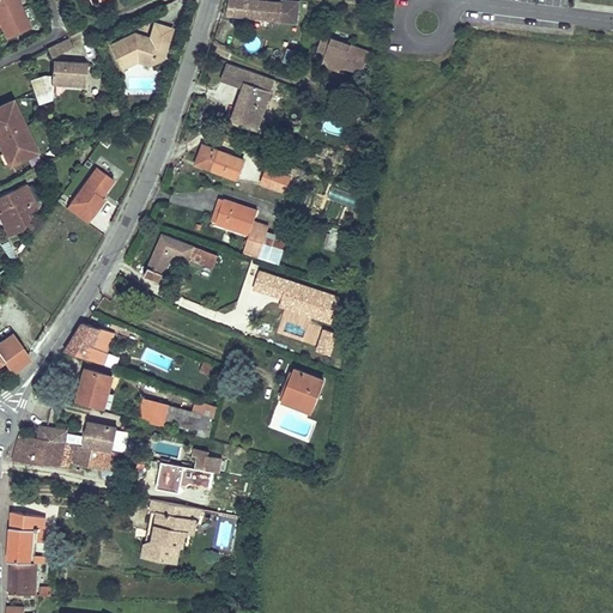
[(0,0),(0,26),(4,36),(31,24),(20,0),(0,0)]
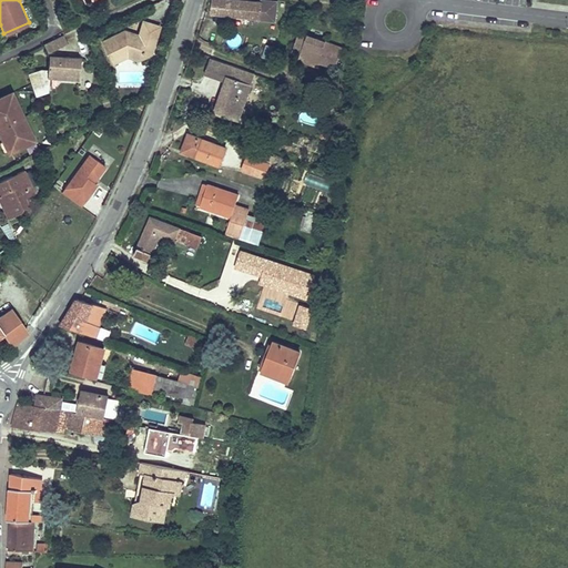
[(214,0),(212,13),(267,19),(269,22),(281,23),(277,2),(262,0),(261,0),(261,2),(236,0),(214,0)]
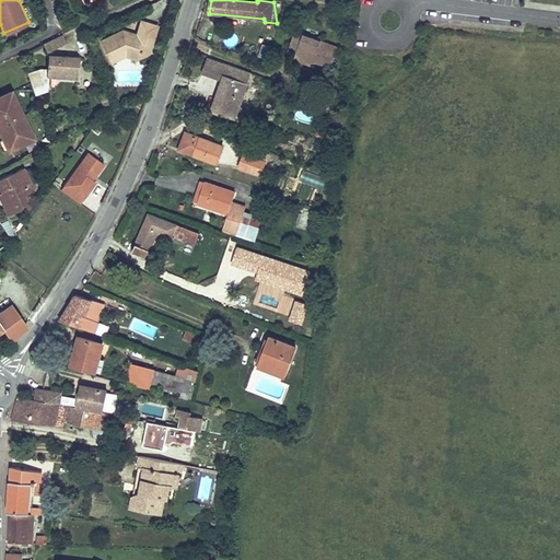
[(160,25),(143,20),(139,35),(155,39),(160,25)]
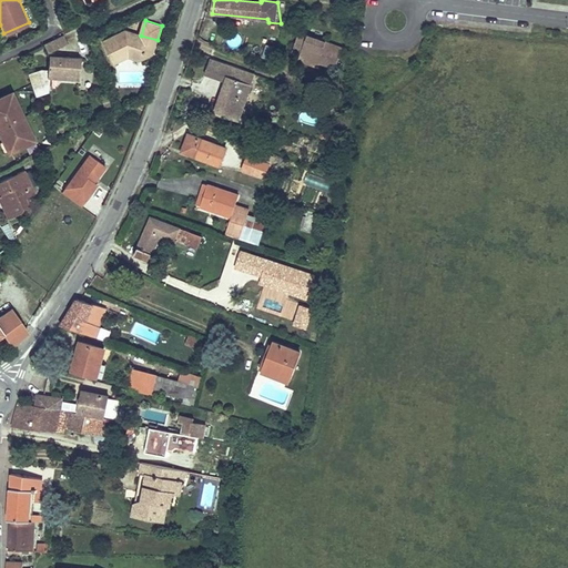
[(124,30),(104,41),(112,61),(123,56),(129,58),(138,60),(153,53),(158,40),(141,36),(139,41),(130,38),(130,33),(129,31),(127,30),(124,30)]
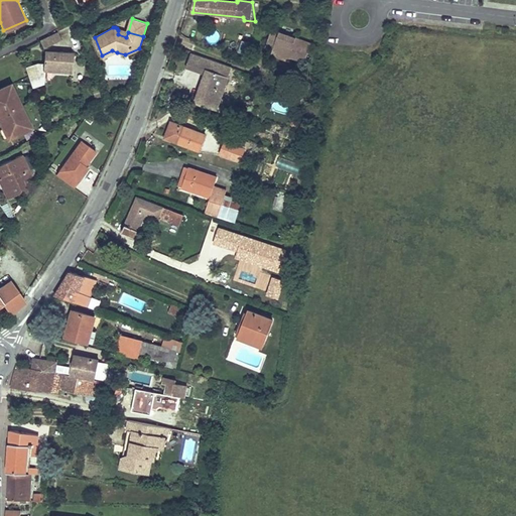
[(312,41),(273,27),(266,45),(273,48),(291,54),(306,60),(312,41)]
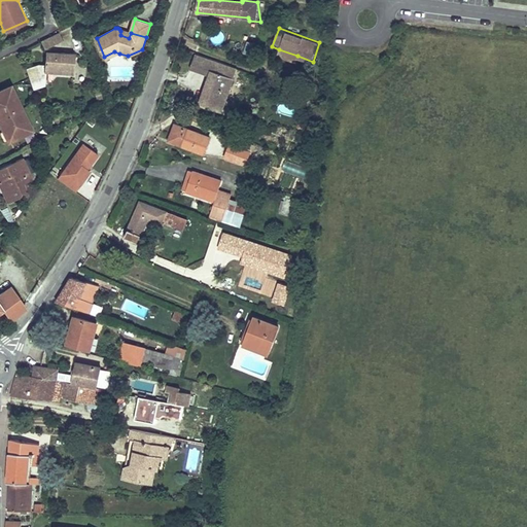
[(62,39),(59,32),(39,41),(42,48),(62,39)]
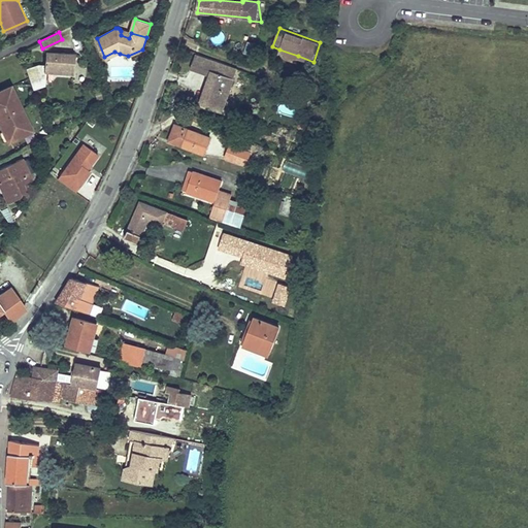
[(234,47),(241,50),(243,39),(236,38),(234,47)]
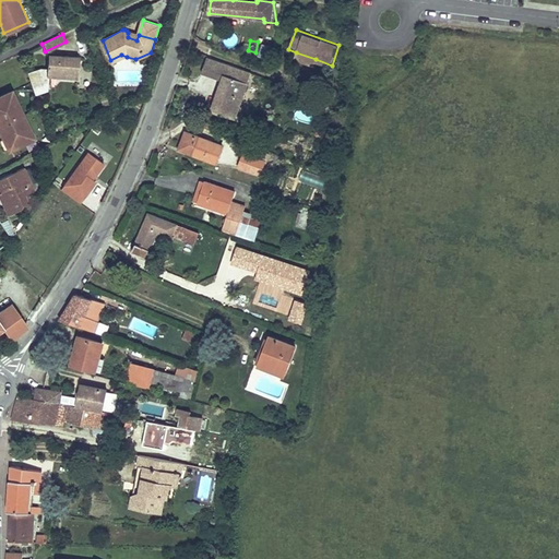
[(258,56),(268,59),(272,47),(261,43),(258,56)]
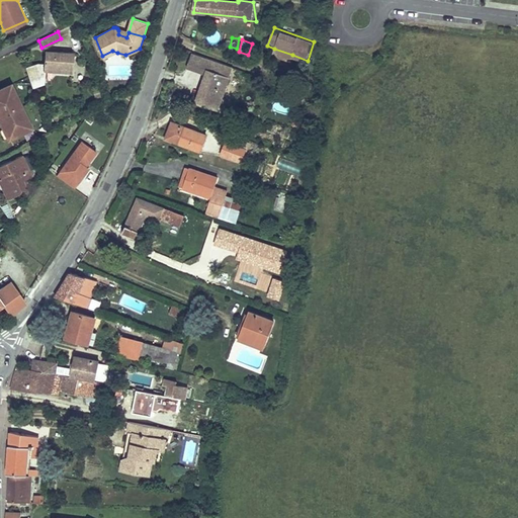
[(291,60),(292,55),(274,49),(273,54),(291,60)]
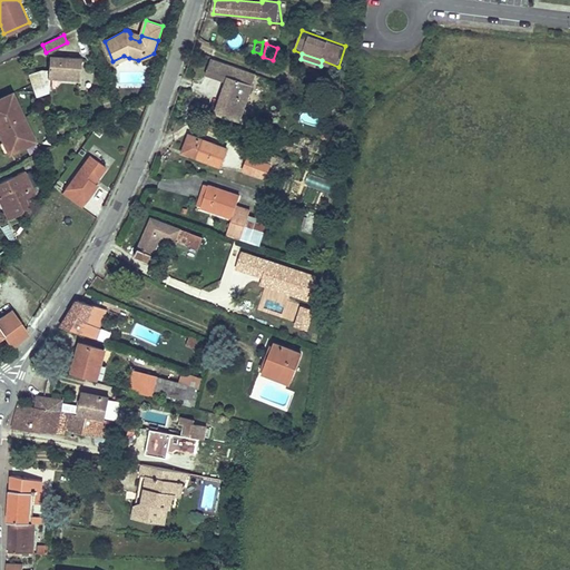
[(81,82),(82,57),(49,56),(48,70),(41,69),(28,74),(38,99),(51,95),(51,80),(81,82)]
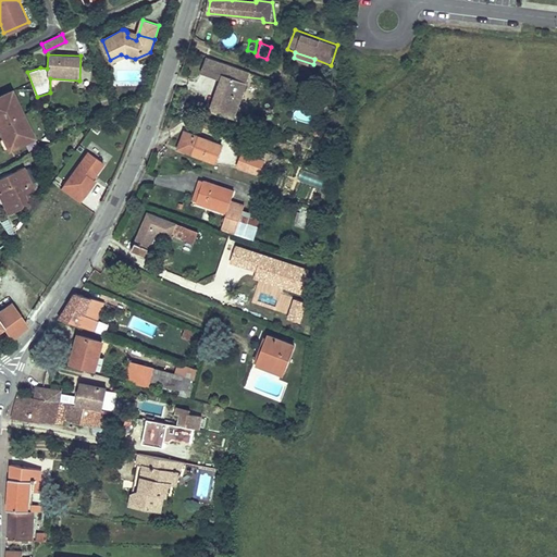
[(121,54),(110,60),(112,64),(126,57),(121,54)]
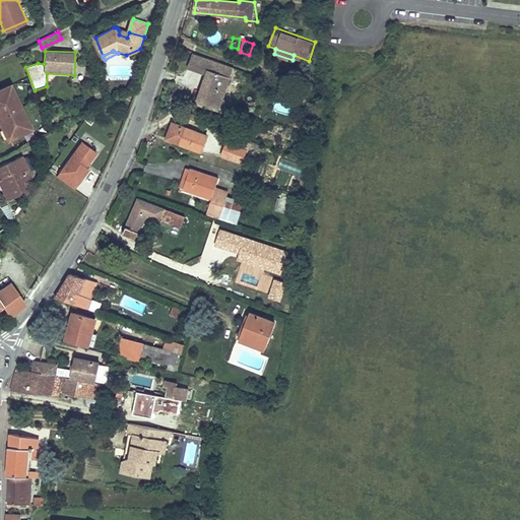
[(209,58),(194,53),(189,67),(204,73),(209,58)]
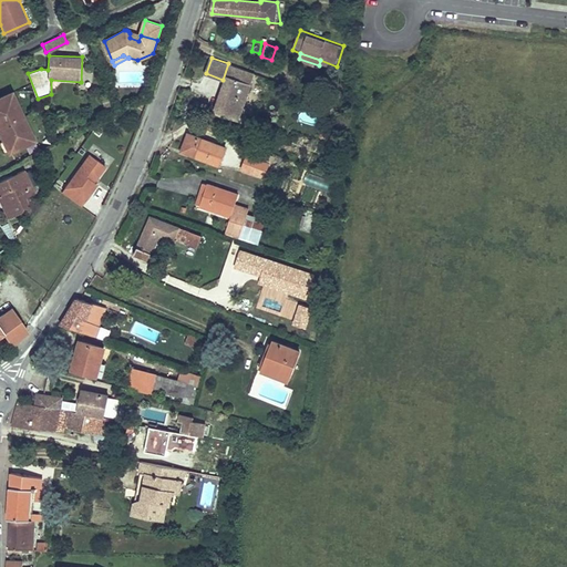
[(256,74),(228,63),(223,80),(227,82),(229,75),(253,84),(256,74)]
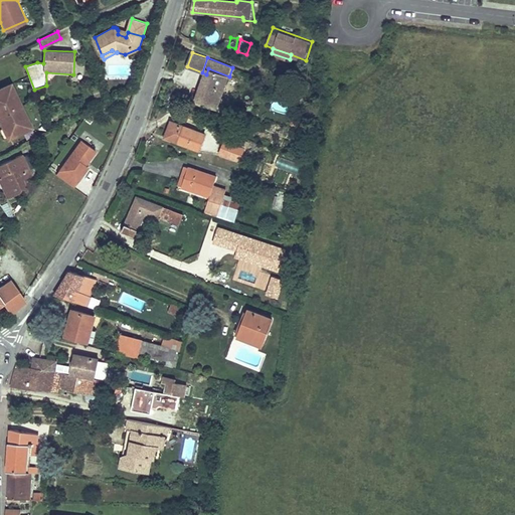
[(229,76),(208,68),(206,74),(196,101),(207,106),(210,98),(219,102),(229,76)]
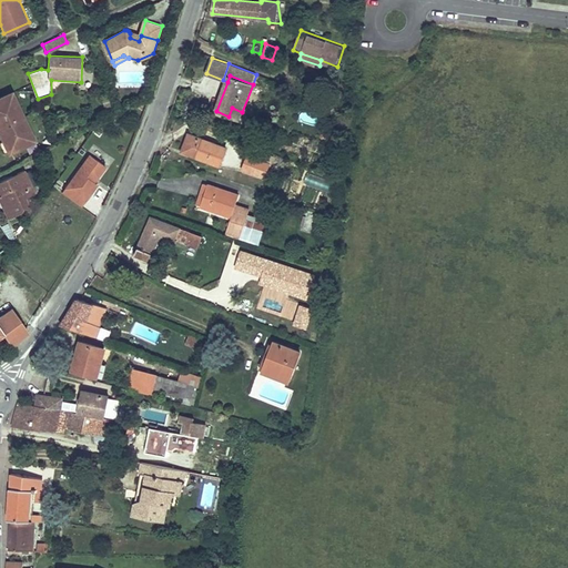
[(19,110),(11,94),(0,100),(0,131),(6,143),(8,142),(12,152),(34,142),(27,127),(29,125),(20,109),(19,110)]
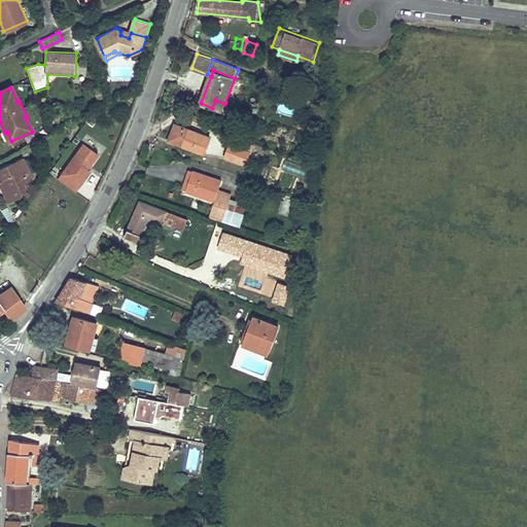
[(215,100),(212,108),(221,112),(224,104),(215,100)]
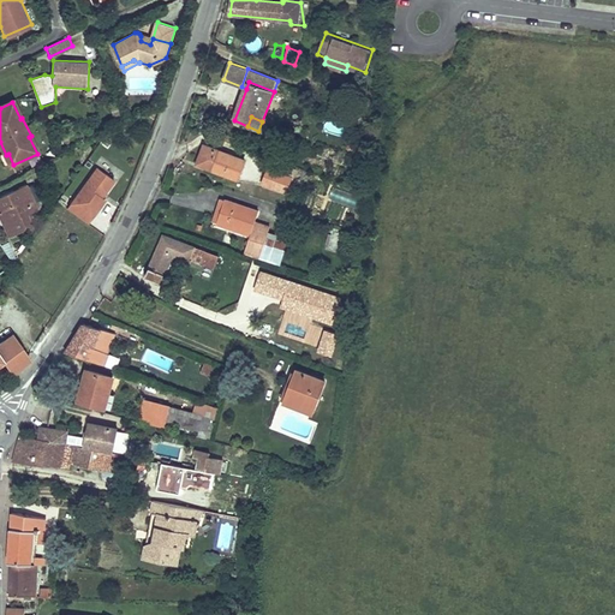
[(204,145),(197,165),(238,179),(244,161),(204,145)]
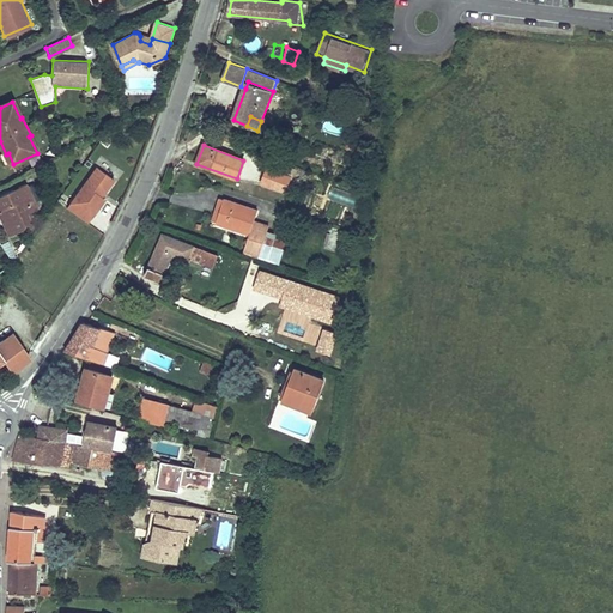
[(271,162),(293,170),(303,174),(304,170),(265,156),(263,158),(271,162)]
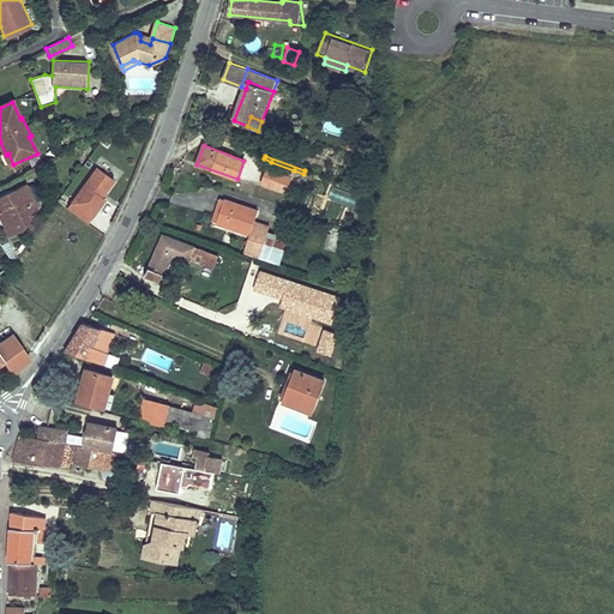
[(271,162),(263,182),(286,191),(294,170),(271,162)]
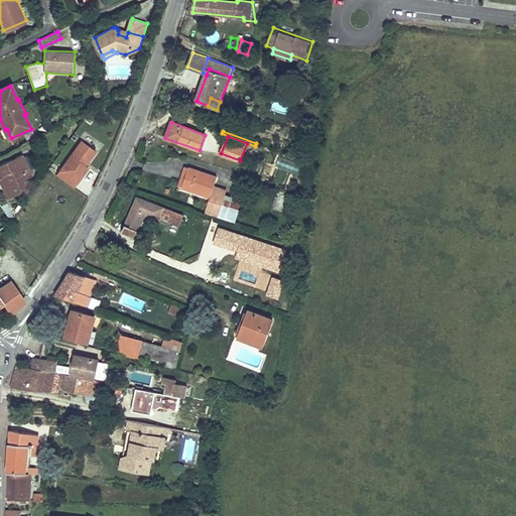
[(97,151),(83,140),(56,174),(74,186),(89,167),(86,165),(97,151)]
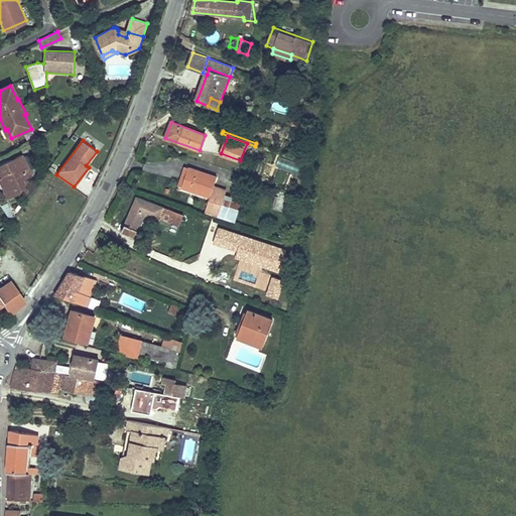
[(32,175),(22,154),(0,163),(0,177),(2,176),(7,186),(2,188),(7,199),(17,195),(25,183),(23,178),(32,175)]
